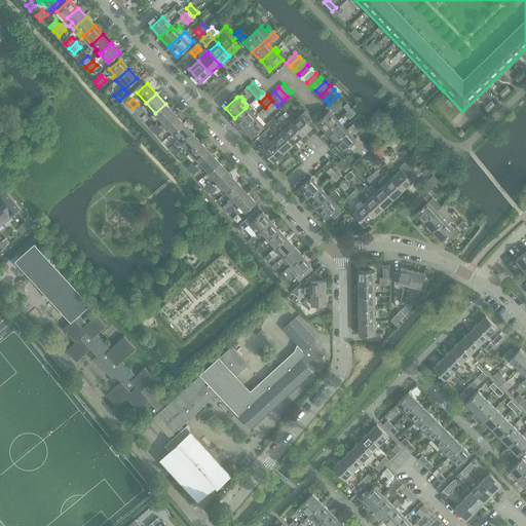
[(165,104),(155,113),(164,122),(174,113),(165,104)]
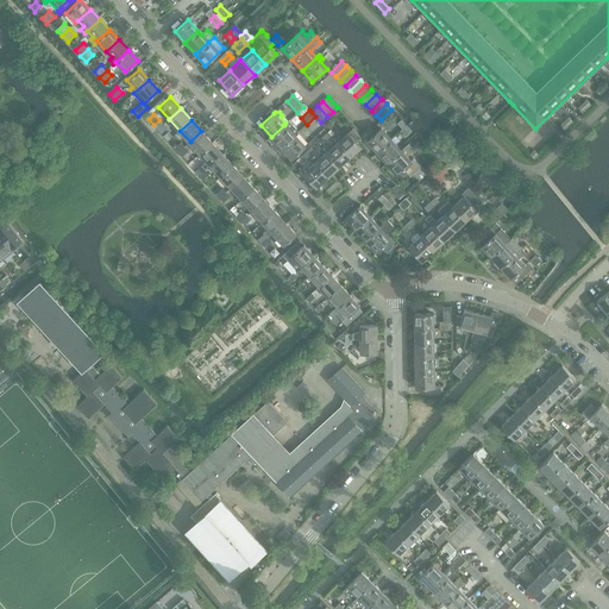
[(283,125),(284,125),(271,137),(281,148),(294,136),(299,131),(288,120),(286,123),(283,125)]
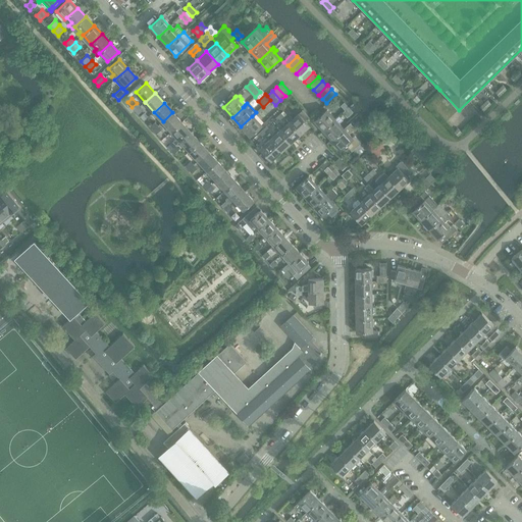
[(345,111),(350,116),(353,113),(348,107),(345,111)]
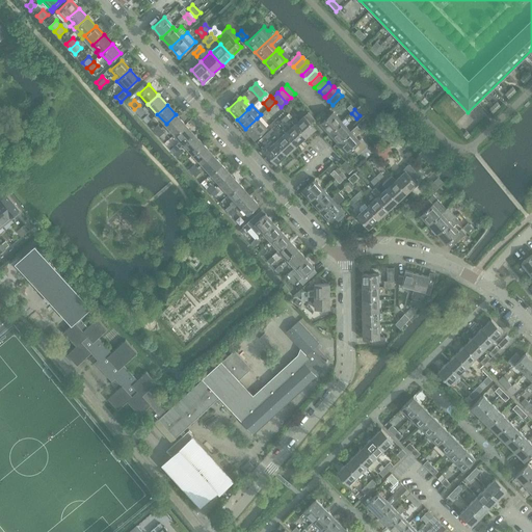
[(334,110),(320,123),(329,133),(343,121),(334,110)]
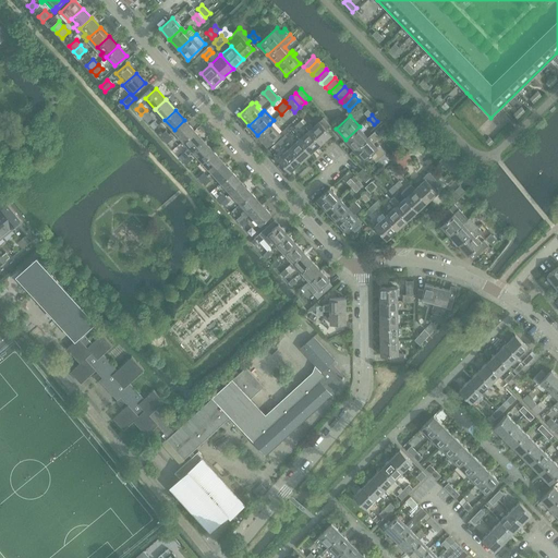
[(310,123),(305,128),(308,130),(320,144),(331,134),(327,130),(331,126),(323,117),(313,126),(310,123)]
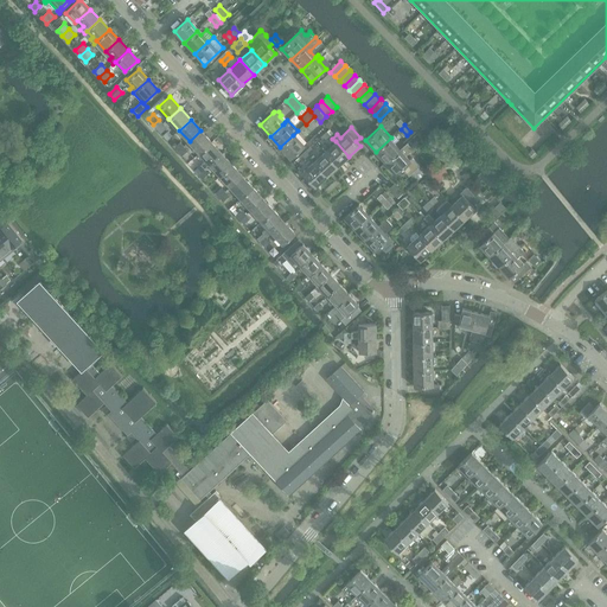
[(200,153),(211,142),(200,131),(190,141),(200,153)]
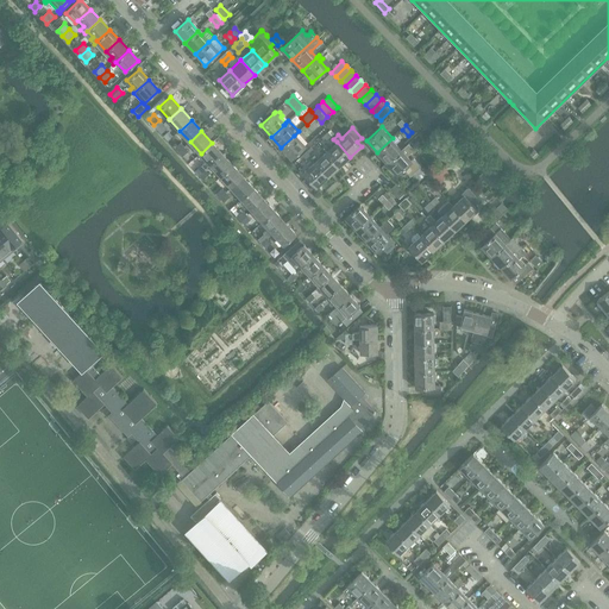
[(292,159),(305,146),(294,136),(281,148),(292,159)]
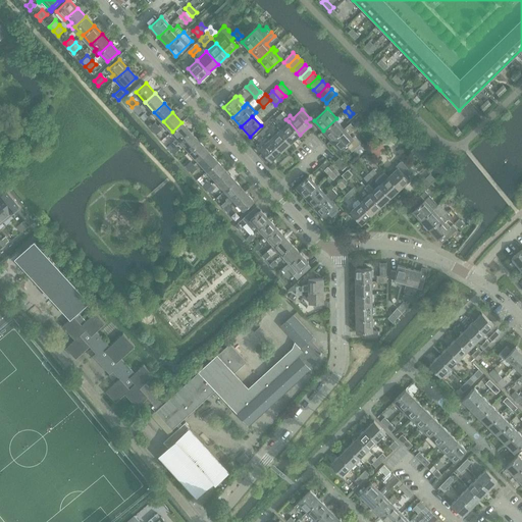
[(331,140),(345,127),(336,118),(323,131),(331,140)]
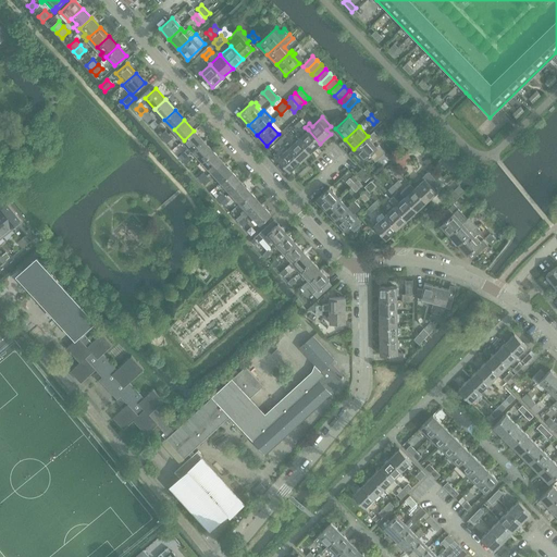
[(298,132),(294,135),(297,139),(299,141),(310,152),(320,144),(308,130),(301,135),(298,132)]
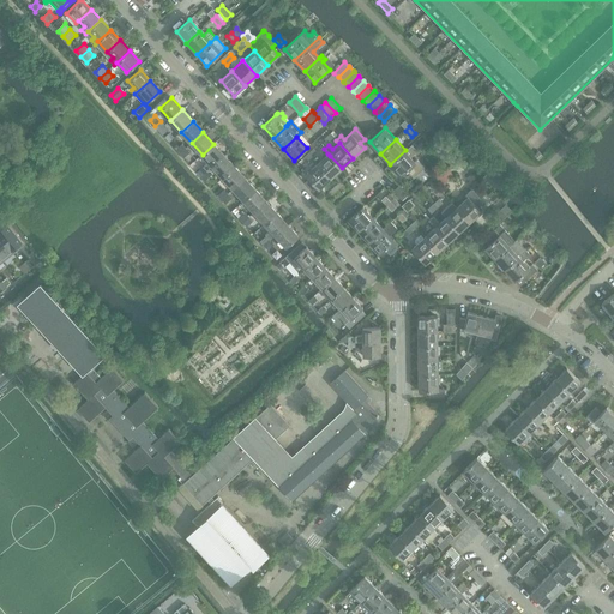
[(224,156),(214,144),(203,155),(210,163),(199,173),(202,176),(208,172),(212,166),(212,167),(224,156)]
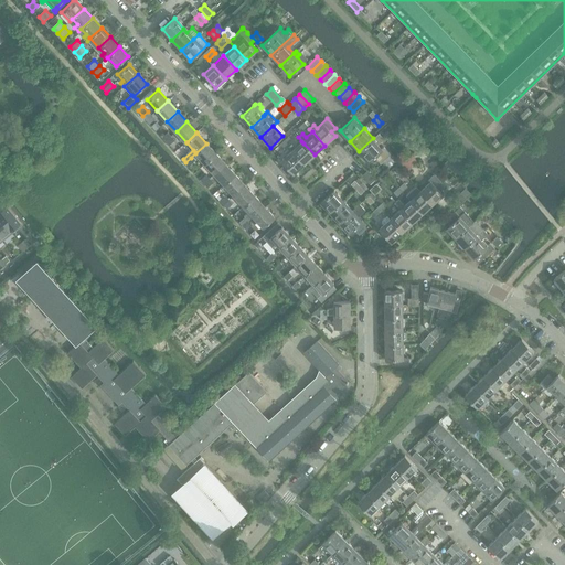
[(384,139),(379,134),(373,138),(359,151),(369,162),(374,157),(381,163),(390,156),(383,148),(383,149),(377,142),(379,141),(380,144),(384,139)]
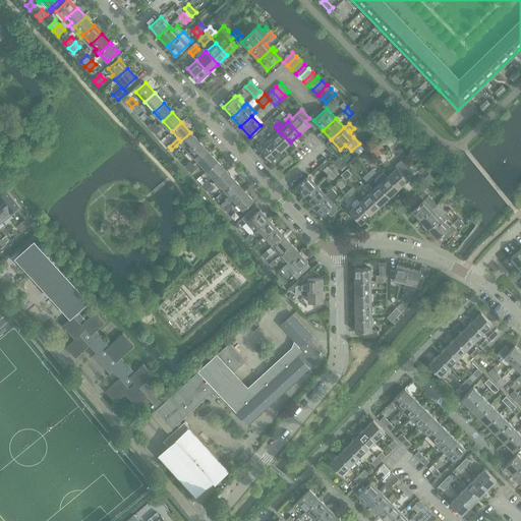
[(375,137),(381,132),(374,125),(369,130),(375,137)]
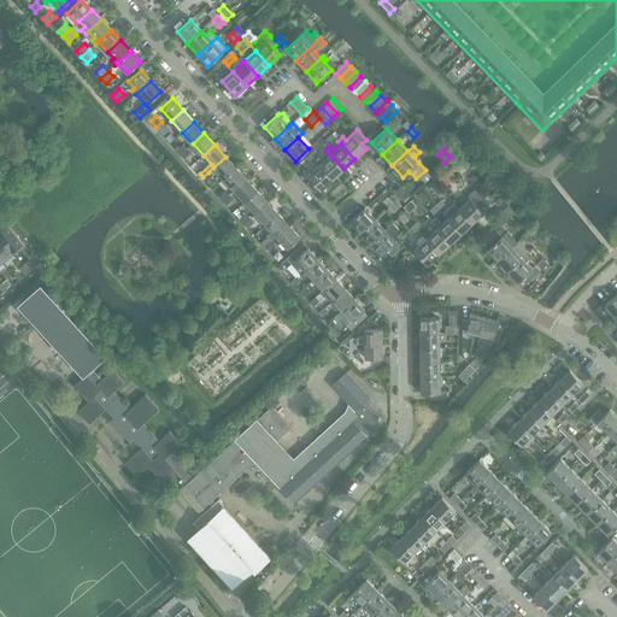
[(304,159),(307,164),(313,159),(310,154),(304,159)]
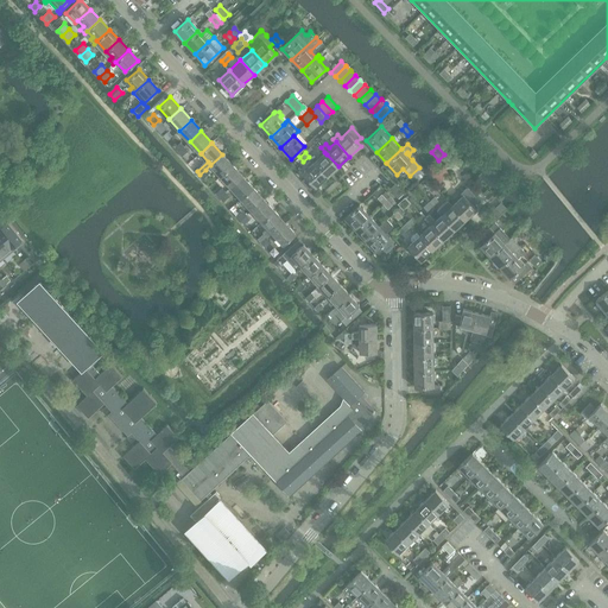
[(324,152),(314,162),(316,164),(328,177),(339,166),(327,154),(324,152)]
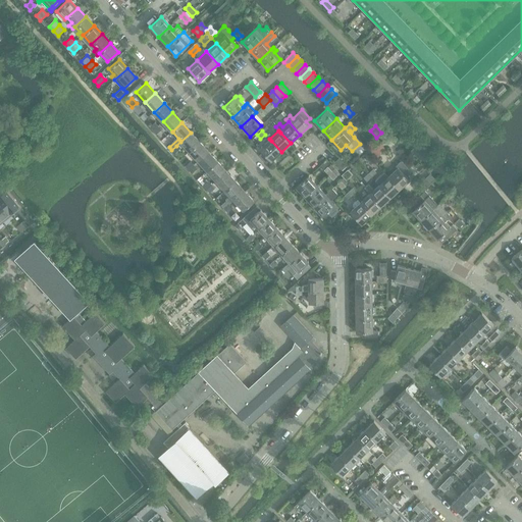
[(191,133),(180,142),(190,151),(200,142),(191,133)]
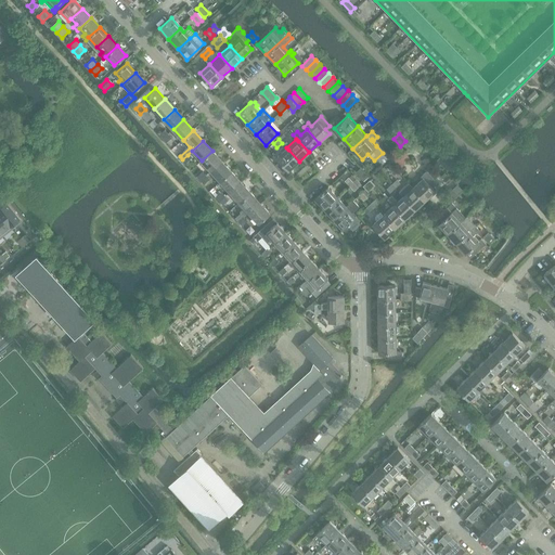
[(280,162),(275,165),(283,173),(287,170),(288,170),(299,162),(288,150),(286,147),(276,157),(278,159),(280,162)]
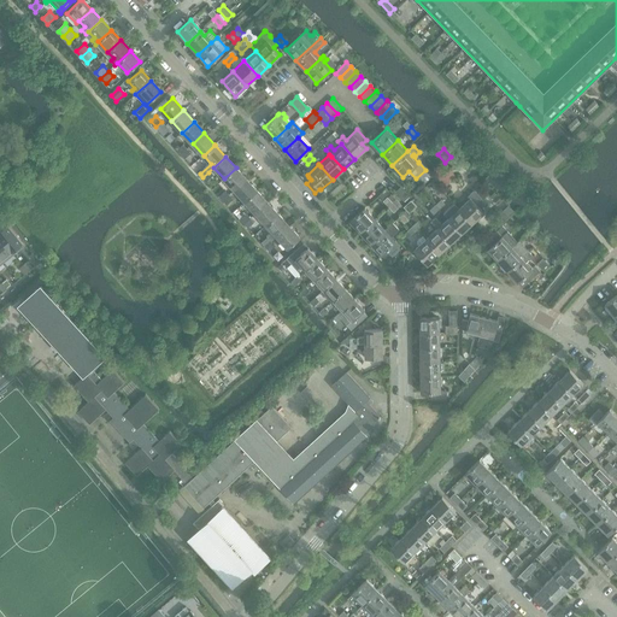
[(236,168),(224,178),(235,189),(246,180),(236,168)]
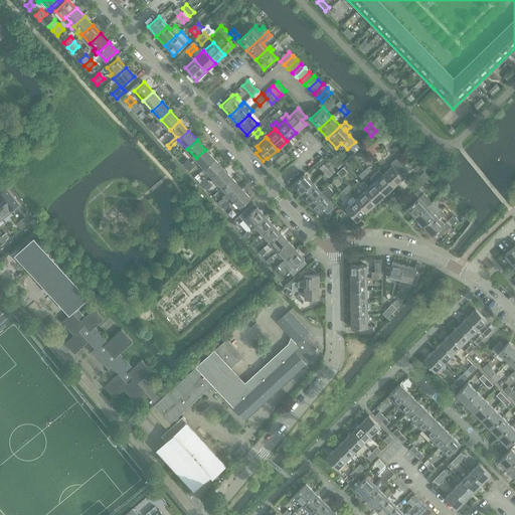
[(372,156),(369,152),(373,148),(377,144),(375,142),(375,141),(371,145),(370,144),(365,149),(365,151),(367,153),(371,157),(372,156)]
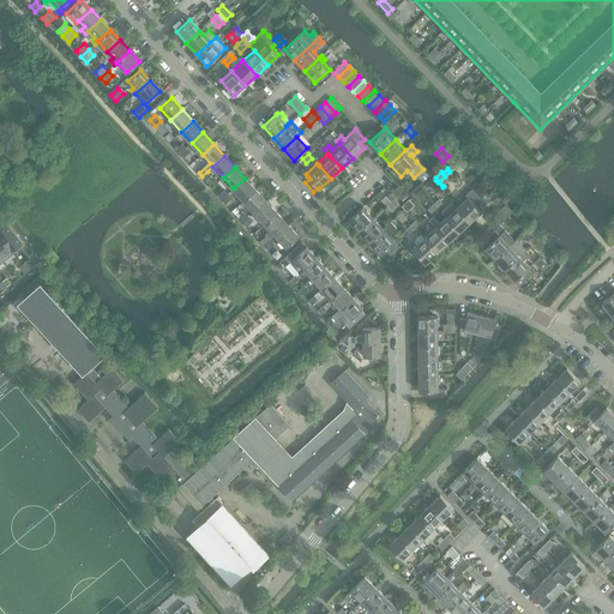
[(234,188),(235,191),(244,200),(256,190),(245,179),(234,188)]
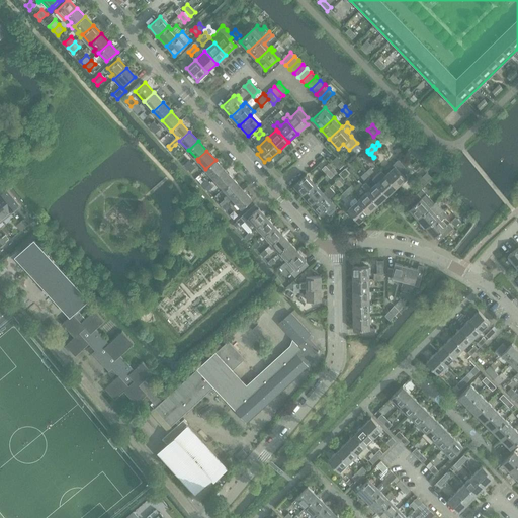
[(336,158),(331,162),(338,170),(343,166),(336,158)]
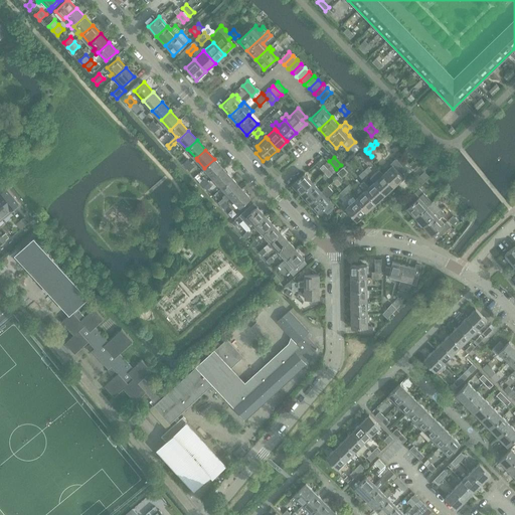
[(214,159),(204,168),(213,178),(223,169),(214,159)]
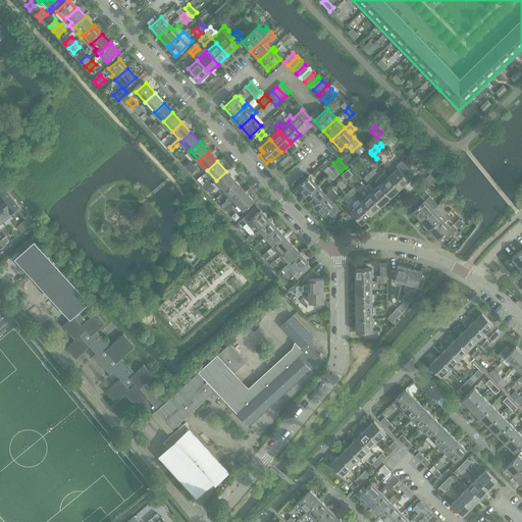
[(398,169),(389,177),(400,189),(409,179),(406,176),(411,171),(403,162),(400,165),(399,164),(398,164),(396,166),(398,169)]
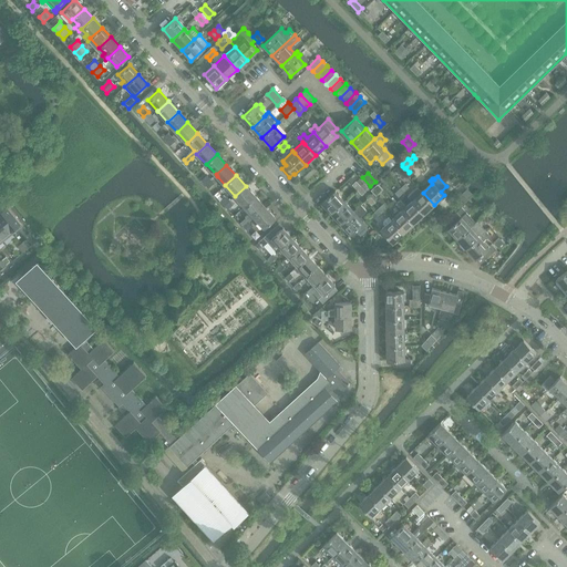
[(356,182),(352,185),(357,191),(364,183),(360,178),(357,182),(356,182)]
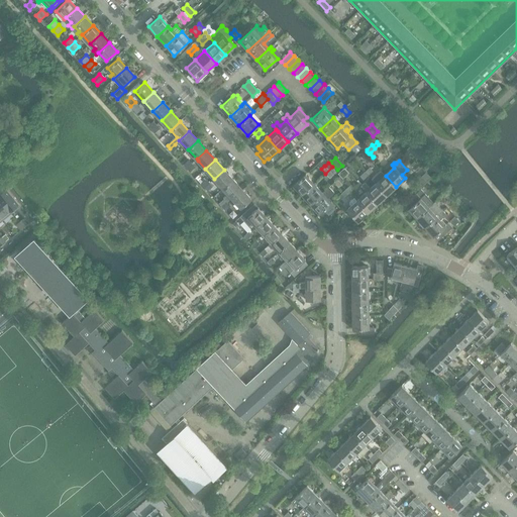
[(333,175),(332,174),(335,171),(332,167),(325,174),(329,179),(333,175)]
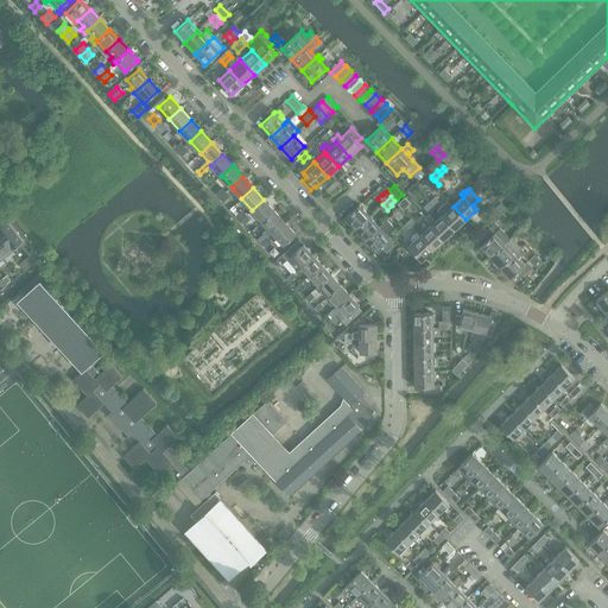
[(438,201),(435,196),(429,202),(432,207),(438,201)]
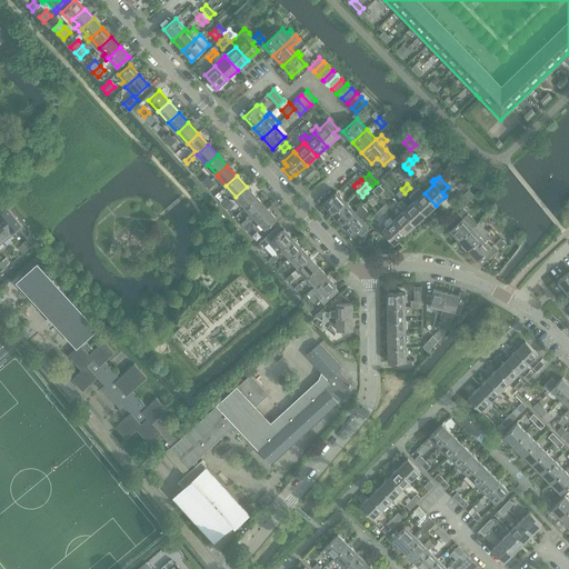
[(246,208),(257,198),(247,187),(236,197),(246,208)]
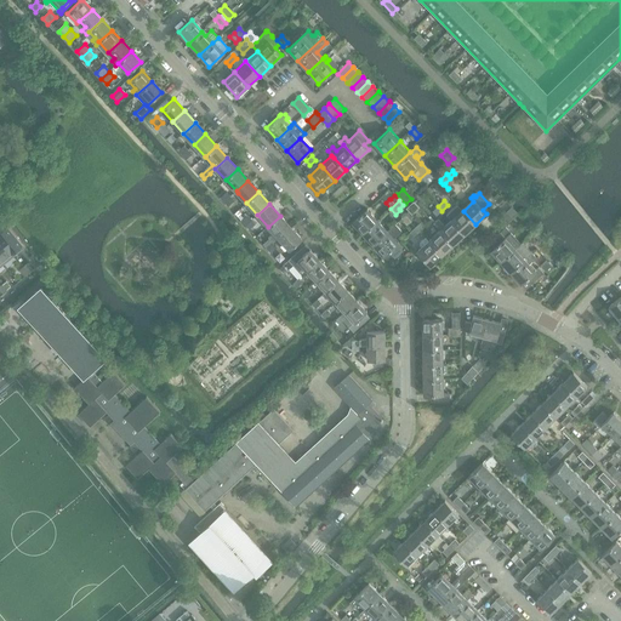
[(457,205),(446,215),(451,221),(465,235),(476,224),(463,211),(457,205)]
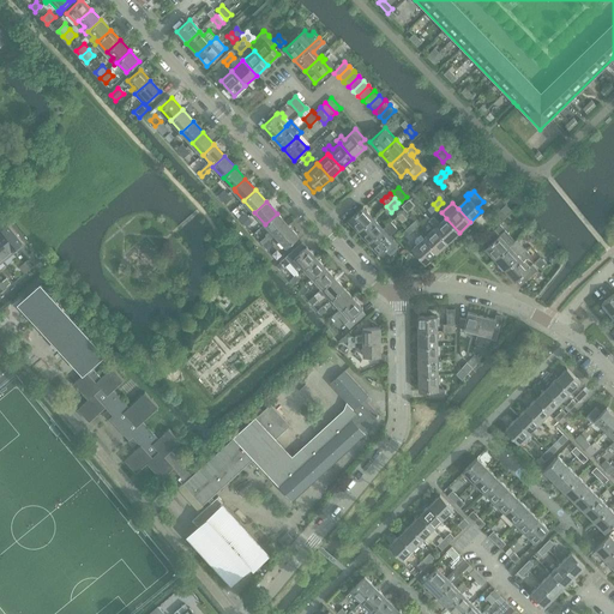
[(507,205),(501,211),(506,216),(512,210),(510,208),(507,205)]
